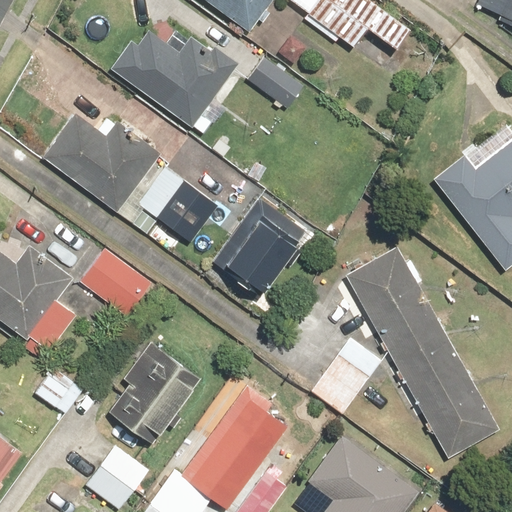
[(203,0),(249,33),(272,0),(203,0)]
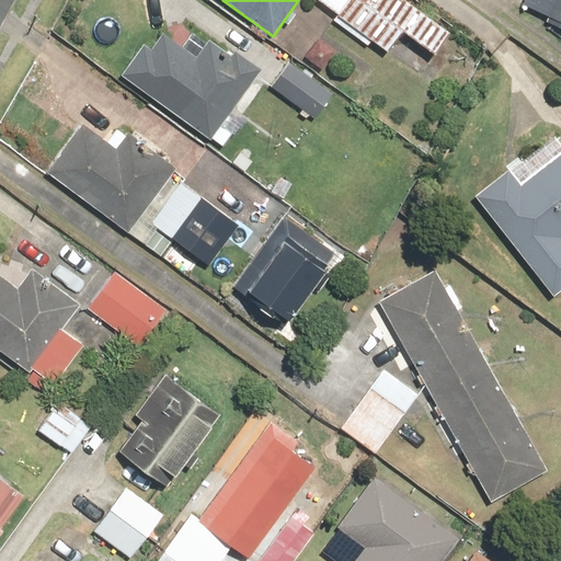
[(448,33),(404,0),(319,0),(340,15),(333,23),(366,47),(370,42),(381,49),(399,27),(433,53),(448,33)]
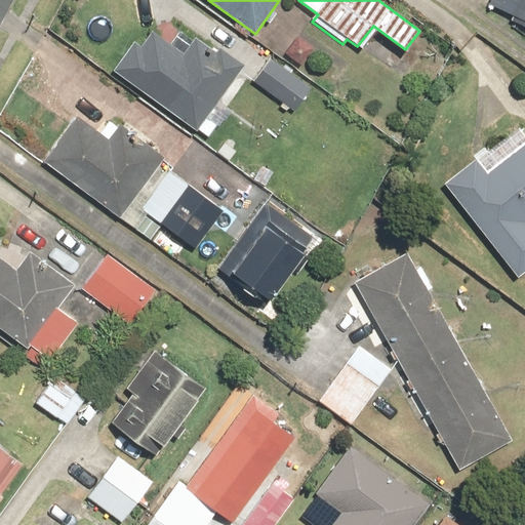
[(524,0),(498,0),(497,4),(524,16),(524,0)]
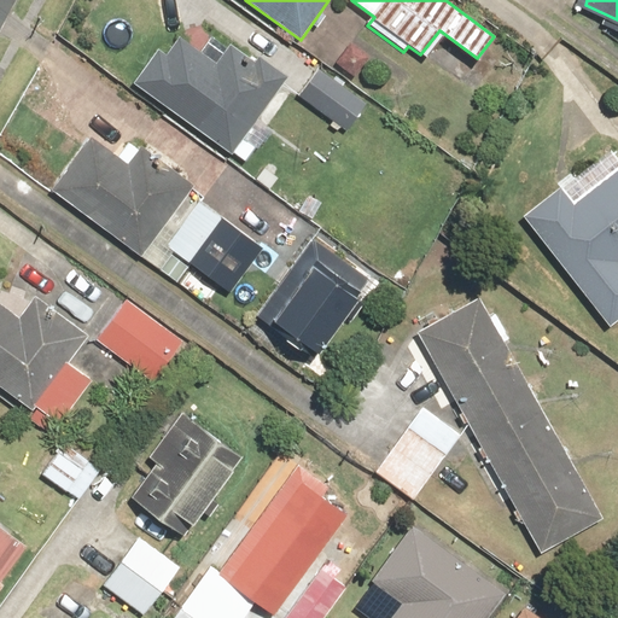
[(156,48),(130,85),(231,153),(286,75),(257,54),(252,62),(227,44),(214,62),(178,36),(164,54),(156,48)]
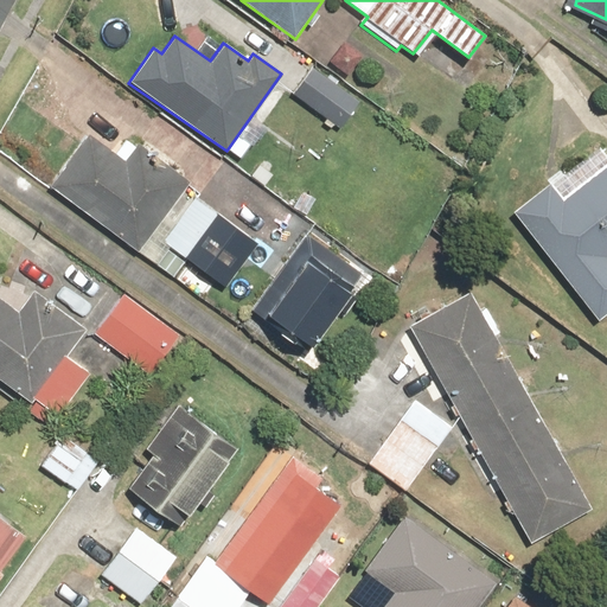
[(365,56),(345,39),(327,59),(347,76),(365,56)]
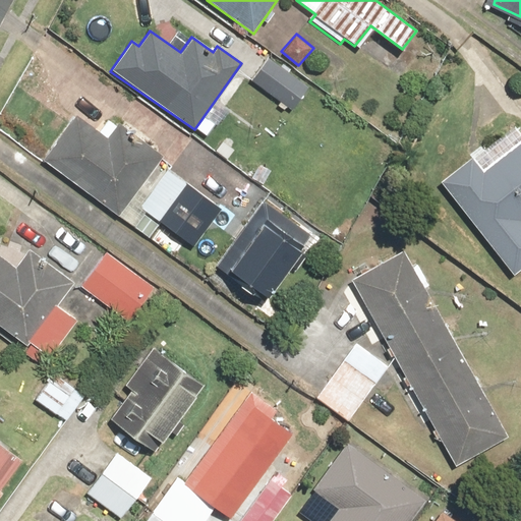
[(286,108),(290,111),(307,88),(267,58),(250,81),(280,103),(277,107),(283,111),(286,108)]
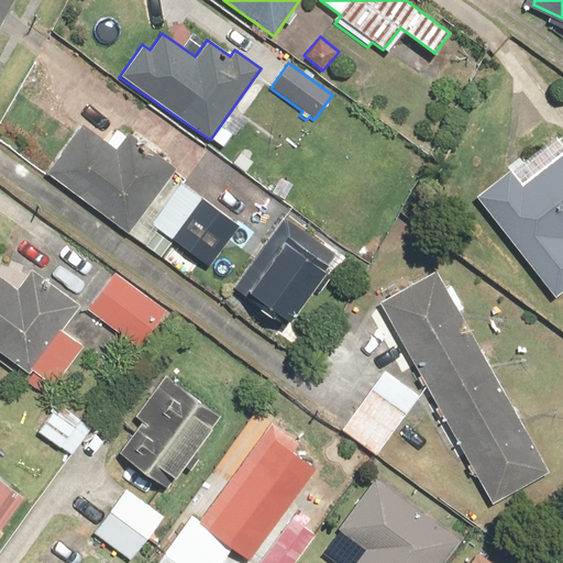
[(81,124),(45,173),(127,233),(175,168),(128,132),(116,150),(81,124)]
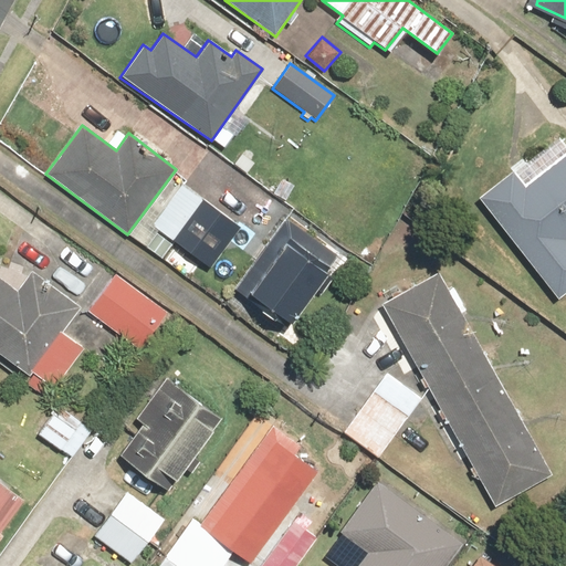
[(512,169),(477,198),(555,299),(565,290),(565,243),(564,241),(565,239),(565,142),(520,179),(512,169)]
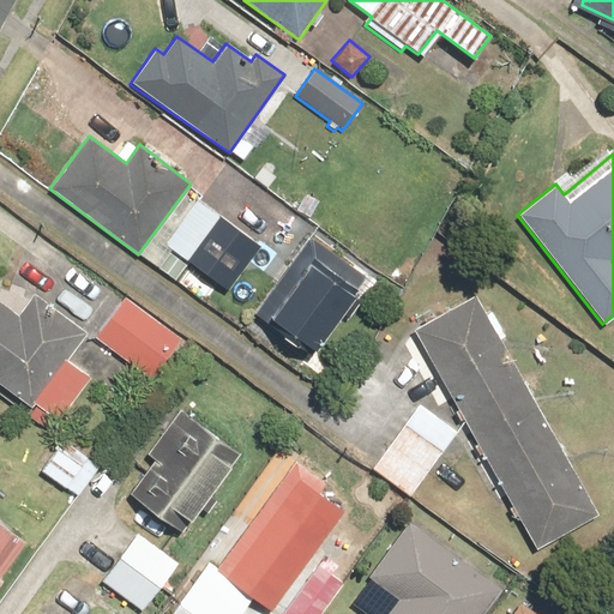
[(199,200),(163,244),(170,250),(157,265),(175,280),(187,264),(226,295),(262,252),(199,200)]
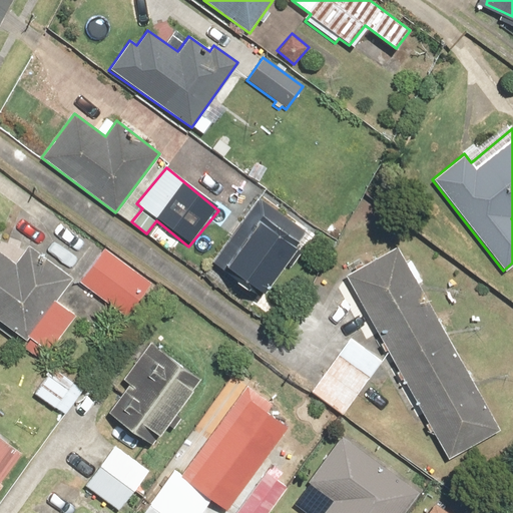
[(221,269),(224,265),(261,293),(294,249),(258,220),(247,233),(243,230),(233,244),(227,239),(211,261),(221,269)]
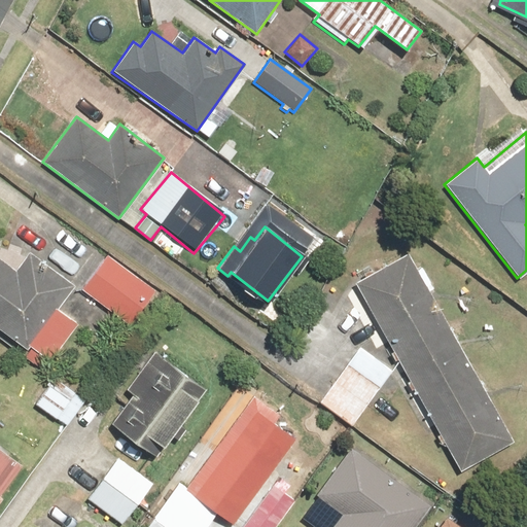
[(0,329),(24,349),(73,284),(29,251),(14,271),(0,259),(0,329)]
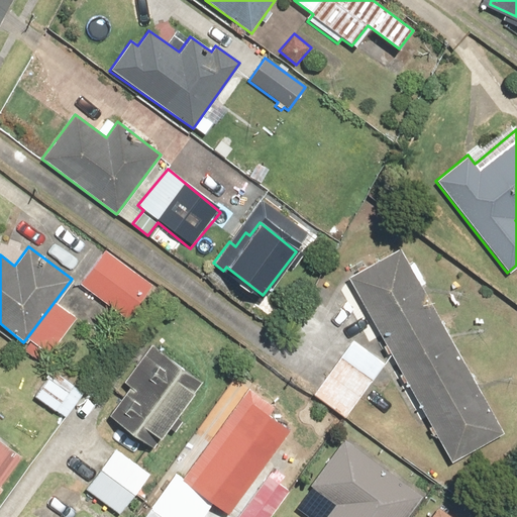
[(398,248),(346,277),(450,460),(502,432),(398,248)]
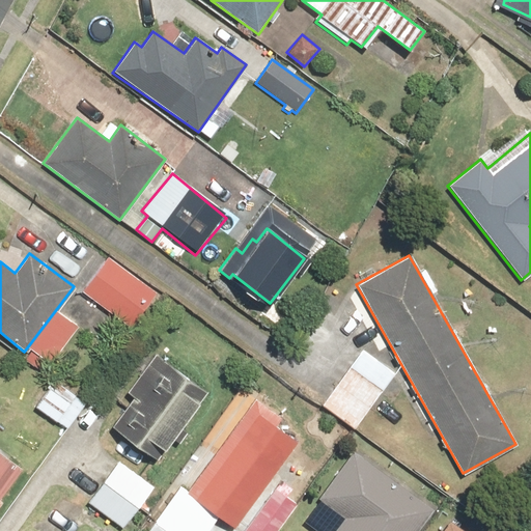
[(156,291),(107,256),(81,292),(130,328),(156,291)]
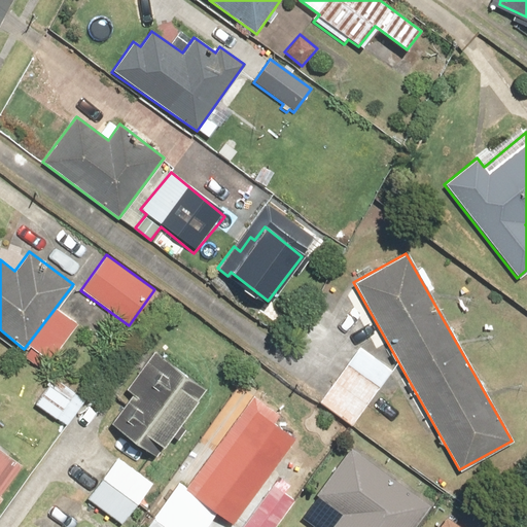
[(391,372),(359,349),(318,405),(350,428),(391,372)]
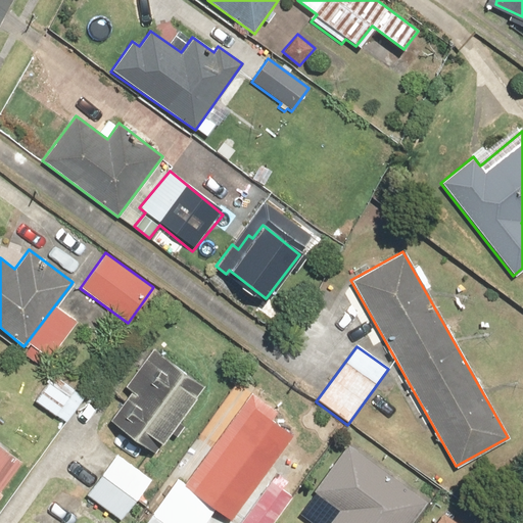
[(204,384),(153,347),(125,387),(130,391),(107,422),(152,455),(204,384)]
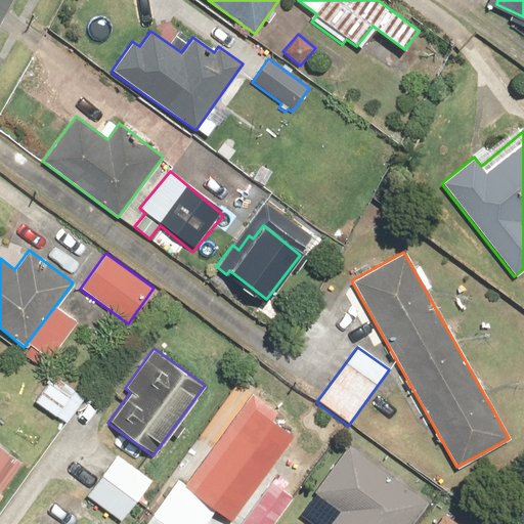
[(86,396),(52,373),(31,402),(64,426),(86,396)]
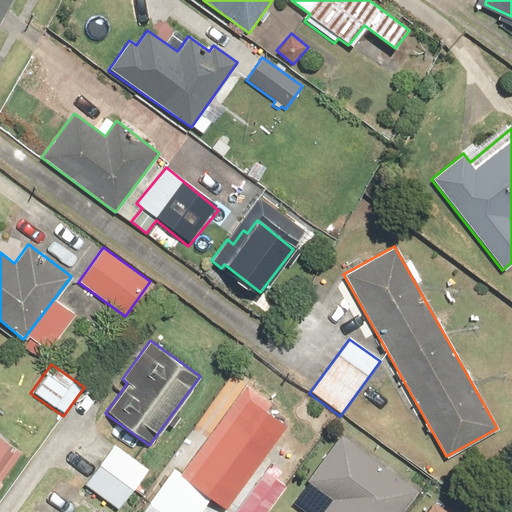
[(245,384),(179,476),(226,509),(286,425),(264,410),(270,402),(245,384)]
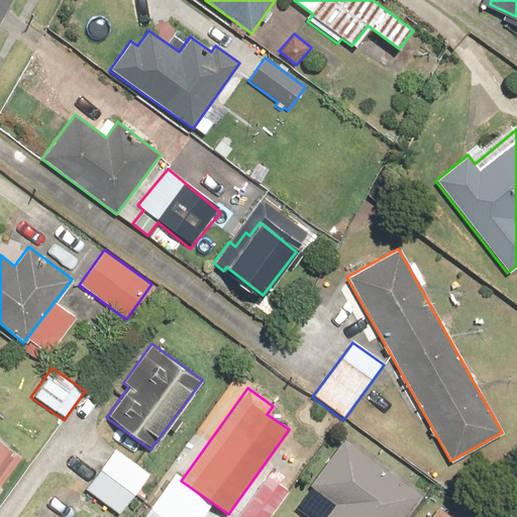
[(0,488),(23,458),(0,439),(0,488)]
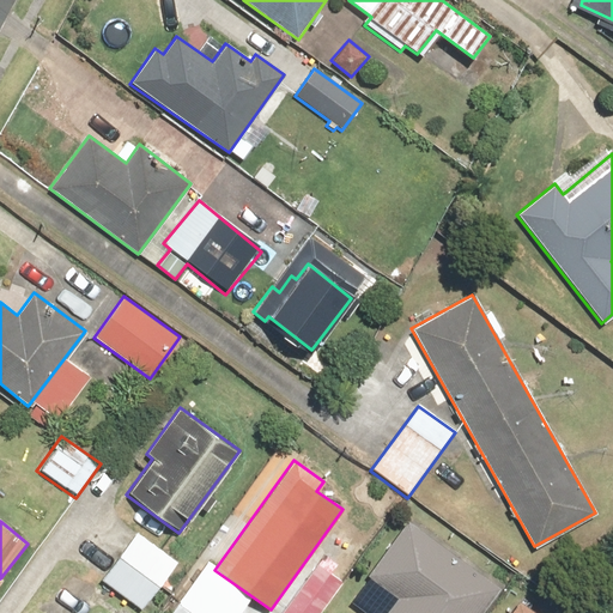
[(480,612),(499,589),(408,521),(366,576),(399,600),(388,612),(480,612)]
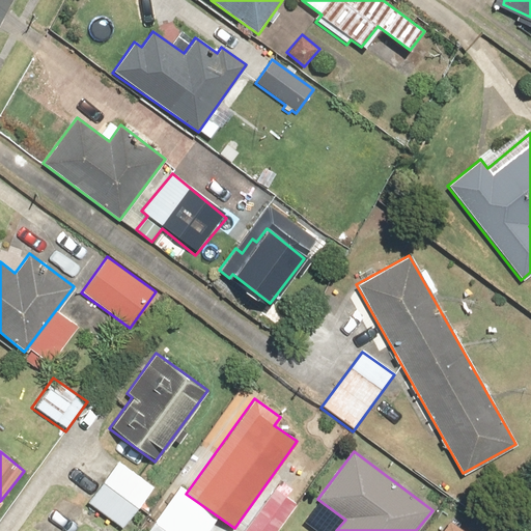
[(151,485),(119,463),(89,504),(121,528),(151,485)]
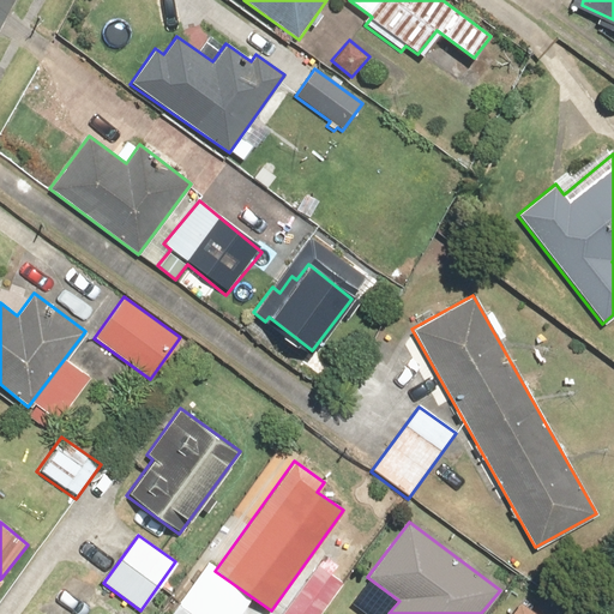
[(321,554),(315,564),(280,613),(320,613),(343,582),(333,575),(338,566),(321,554)]
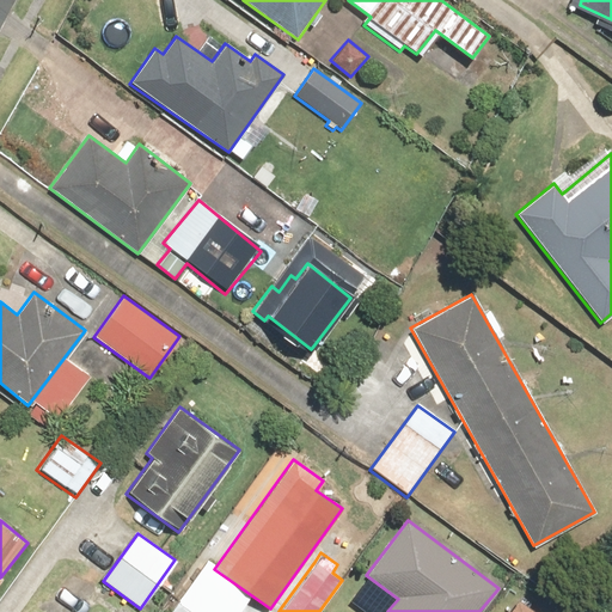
[(532,611),(518,600),(508,611),(532,611)]
